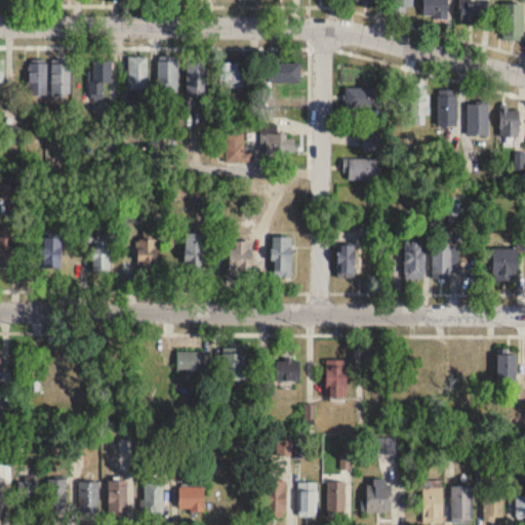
[(412,11),(412,0),(391,0),(392,11),(412,11)]
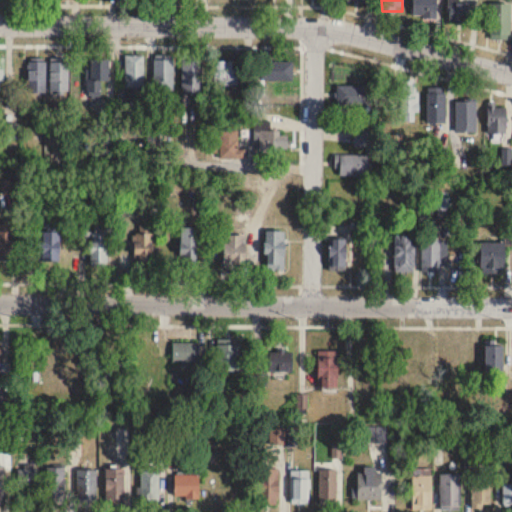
[(412,0),(411,18),(435,19),(436,0),(412,0)]
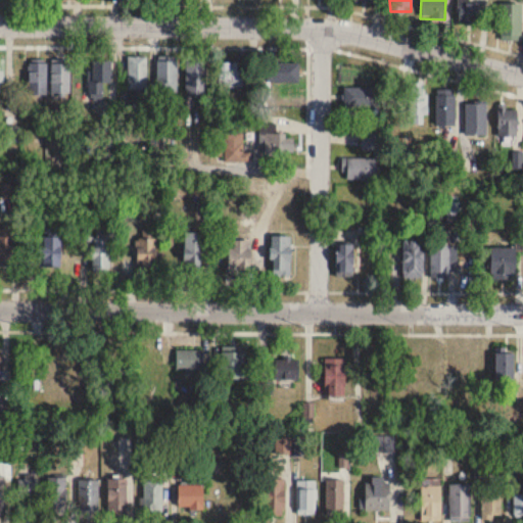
[(480,2),(458,2),(458,22),(480,22),(480,2)]
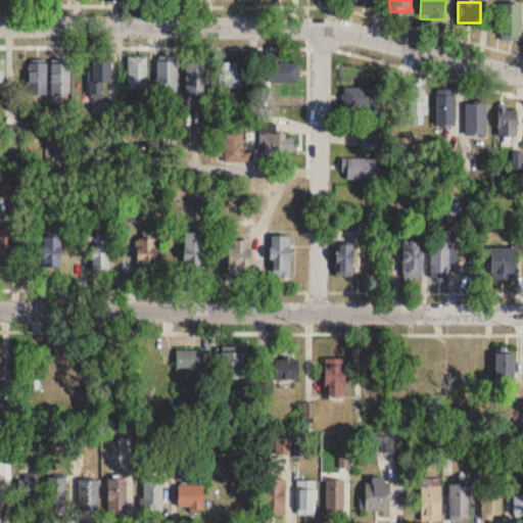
[(498,40),(521,40),(521,3),(498,3),(498,40)]
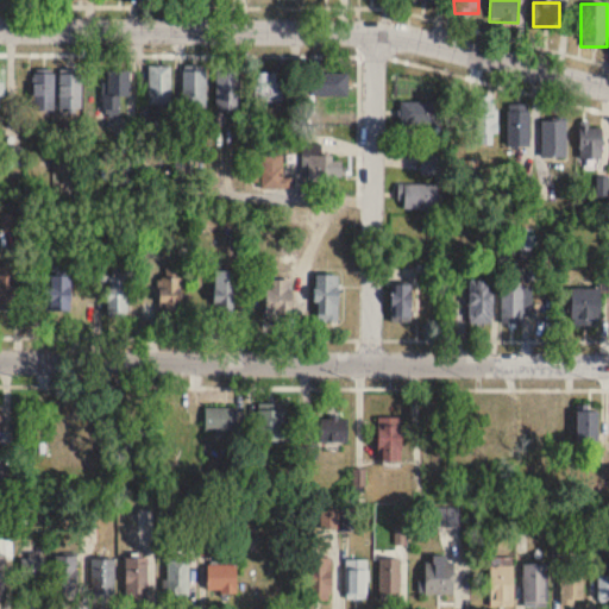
[(149,105),(171,105),(171,66),(149,66),(149,105)]
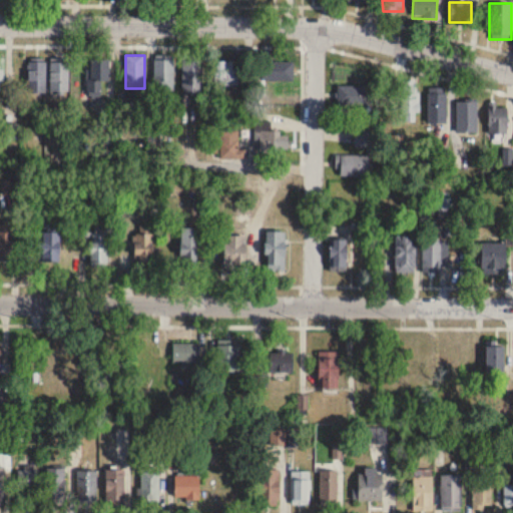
[(154,59),(154,91),(173,91),(173,59),(154,59)]
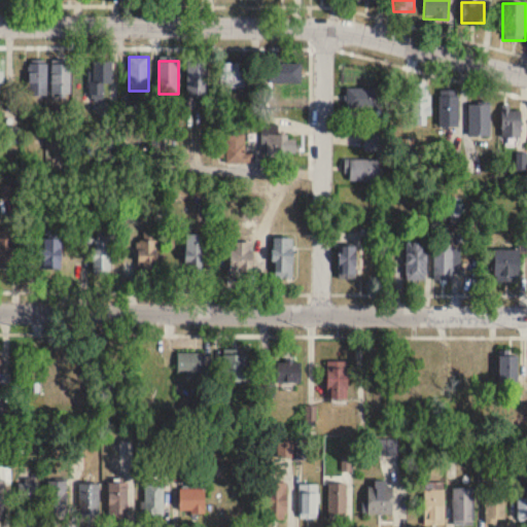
[(111,82),(111,62),(89,62),(89,102),(104,102),(104,82),(111,82)]
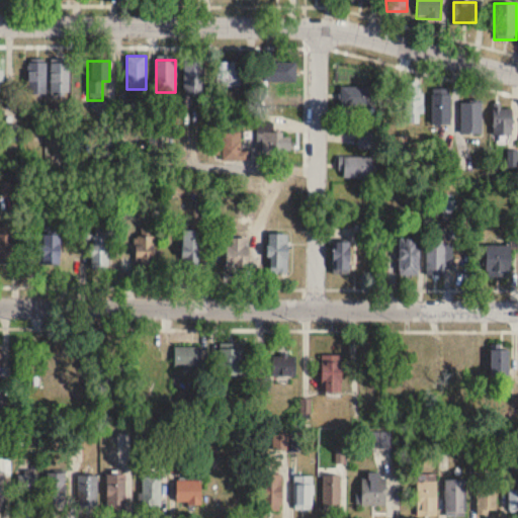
[(204,62),(184,62),(184,93),(204,93),(204,62)]
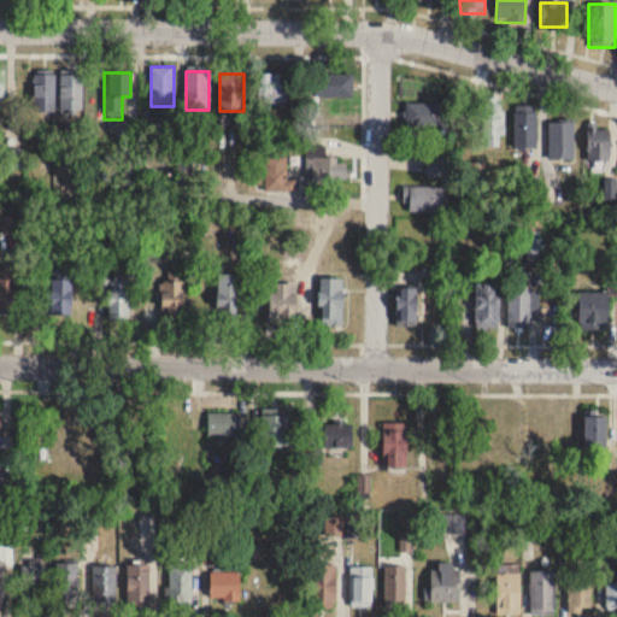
[(54,113),(54,75),(34,75),(34,113),(54,113)]
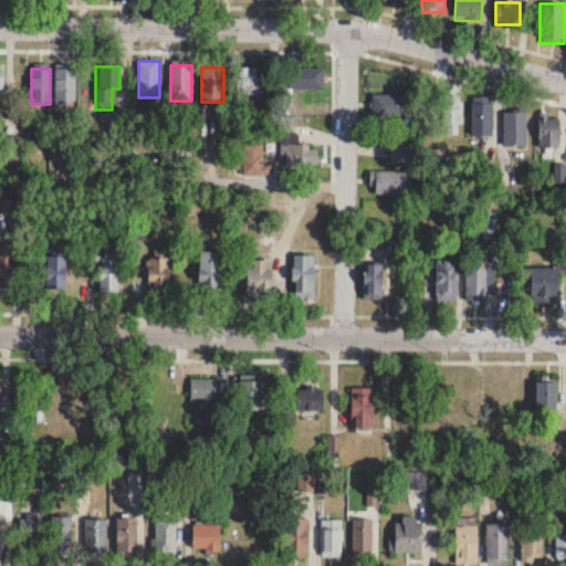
[(76,69),(55,69),(55,102),(76,102),(76,69)]
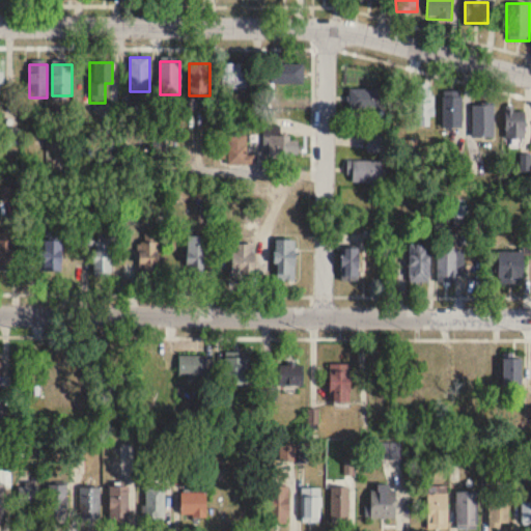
[(222,91),(248,91),(248,64),(222,64),(222,91)]
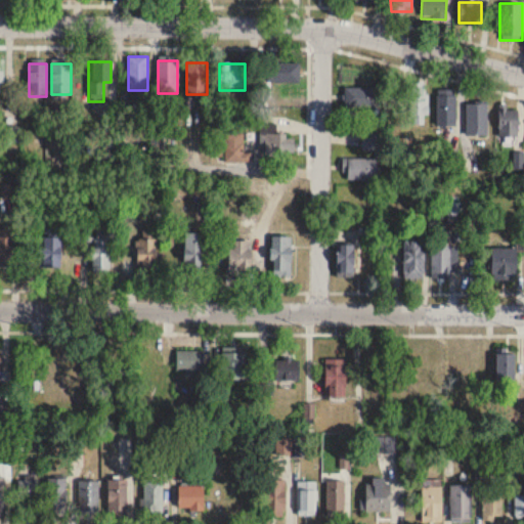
[(299,63),(267,63),(267,83),(299,83),(299,63)]
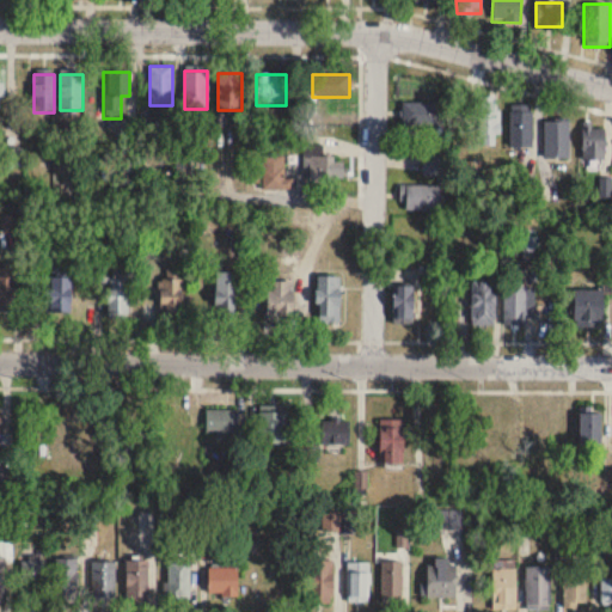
[(499,102),(478,103),(479,135),(500,134),(499,102)]
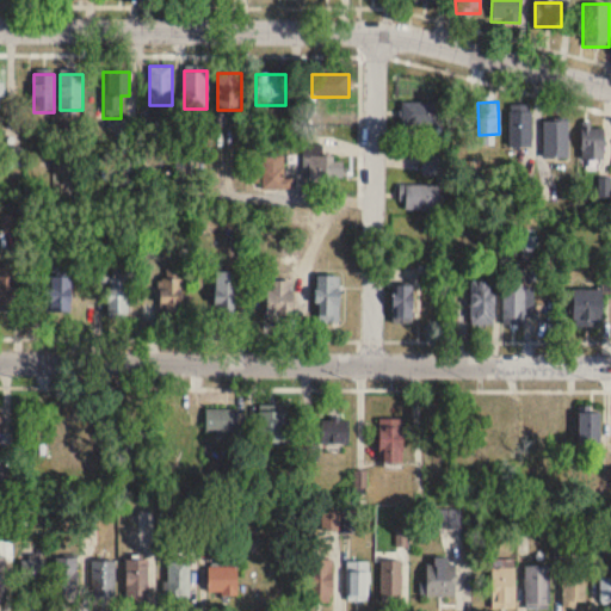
[(401,127),(443,127),(443,104),(401,104),(401,127)]
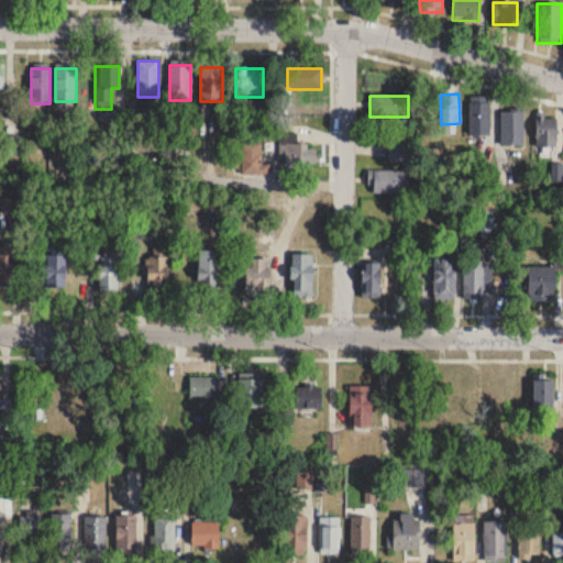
[(470,135),(490,135),(490,97),(470,97),(470,135)]
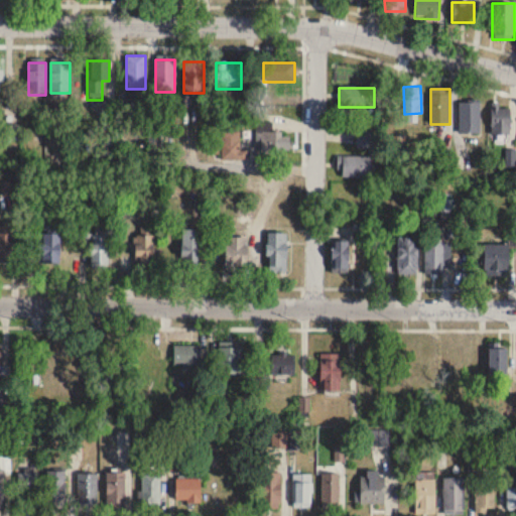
[(480,102),(460,102),(460,133),(480,133),(480,102)]
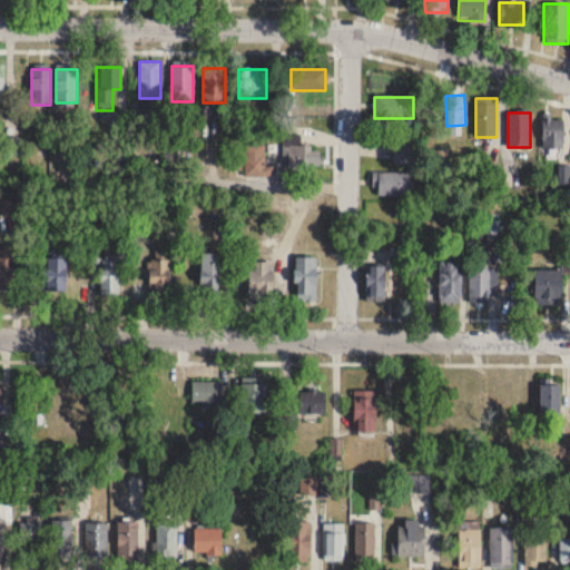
[(563,148),(563,119),(542,119),(542,148),(563,148)]
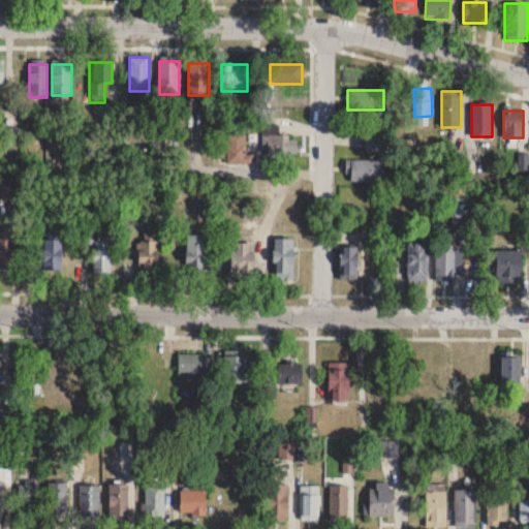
[(274,126),(262,126),(262,160),(297,160),(297,135),(274,135),(274,126)]
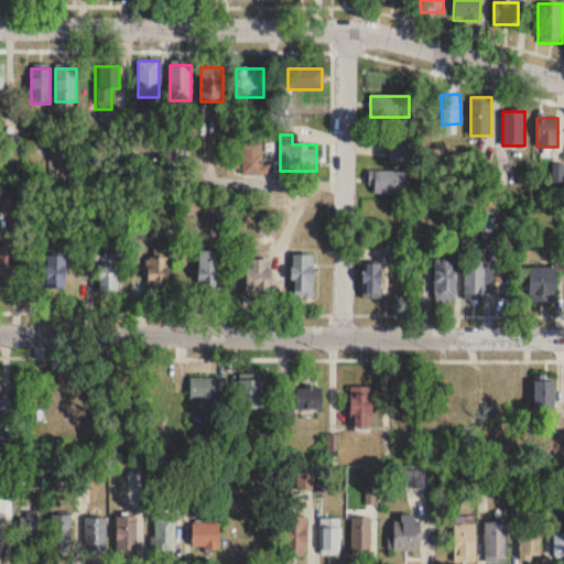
[(389,162),(409,162),(409,143),(389,143),(389,162)]
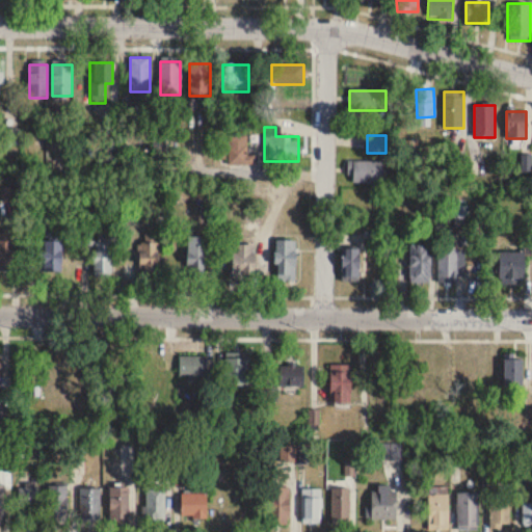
[(255,165),(255,155),(247,155),(247,136),(228,136),(228,165),(255,165)]
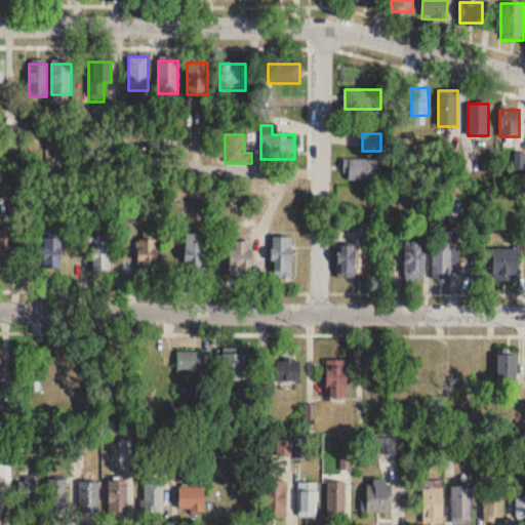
[(345,180),(377,180),(377,159),(345,159),(345,180)]
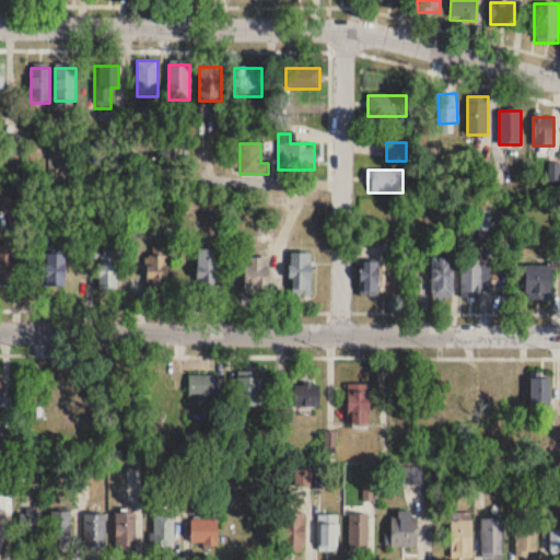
[(384,244),(384,256),(403,256),(403,244),(384,244)]
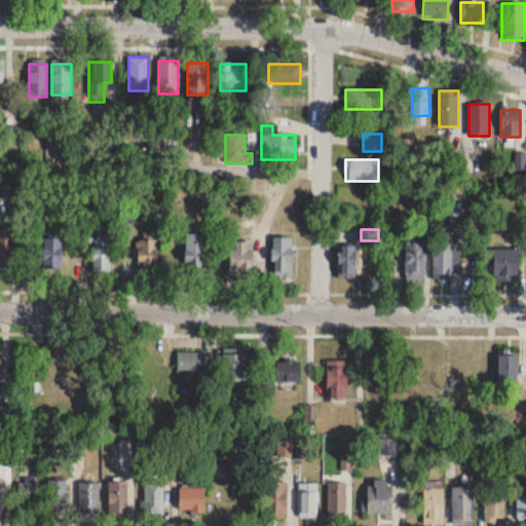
[(0,268),(12,269),(12,231),(0,231),(0,268)]
